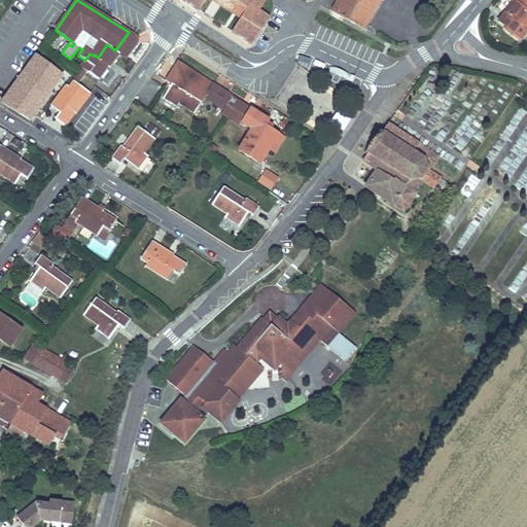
[(182,0),(187,3),(188,0),(194,0),(196,1),(192,6),(199,10),(205,0),(214,0),(241,18),(232,32),(240,37),(243,32),(247,35),(244,40),(252,44),(270,18),(259,11),(266,0),(182,0)]
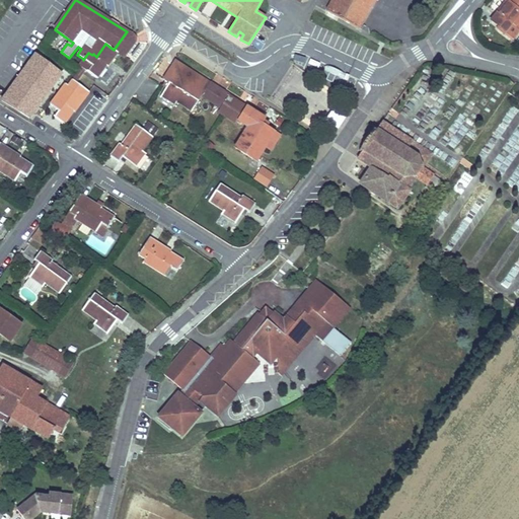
[(330,0),(325,10),(359,29),(362,23),(343,12),(349,0),(330,0)]
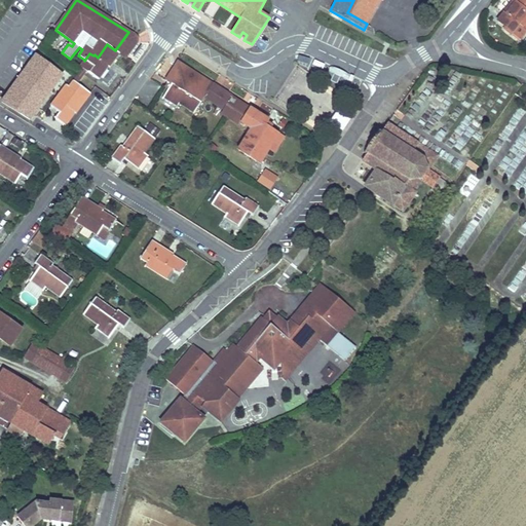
[(379,0),(353,0),(347,12),(367,24),(379,0)]
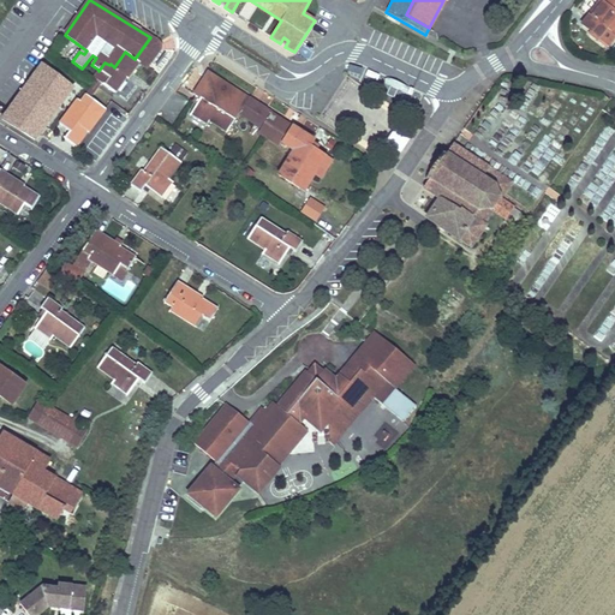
[(614,0),(599,0),(581,24),(591,31),(598,37),(597,40),(605,47),(608,45),(614,35),(614,0)]
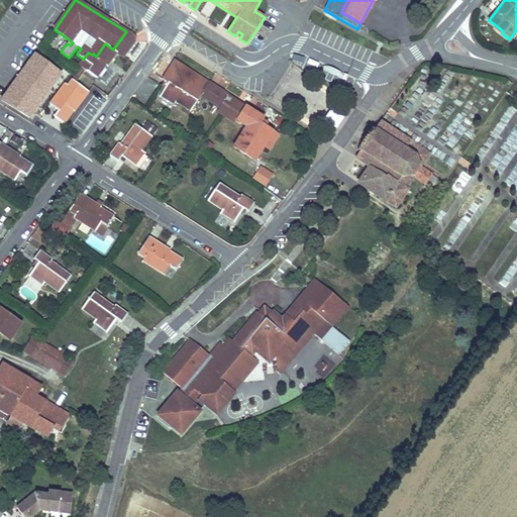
[(133,35),(126,31),(113,49),(105,43),(96,57),(93,54),(92,55),(88,53),(83,60),(83,59),(79,65),(82,67),(73,80),(76,82),(85,70),(97,79),(106,66),(107,67),(118,53),(123,56),(134,40),(135,40),(135,39),(135,38),(135,37),(134,37),(134,36),(133,36),(133,35)]
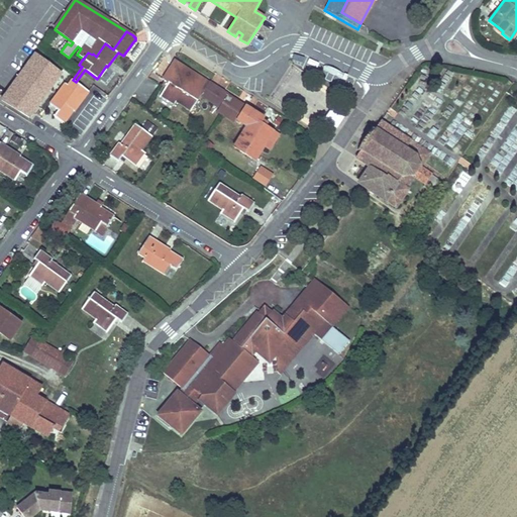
[(127,54),(136,61),(144,48),(135,42),(127,54)]
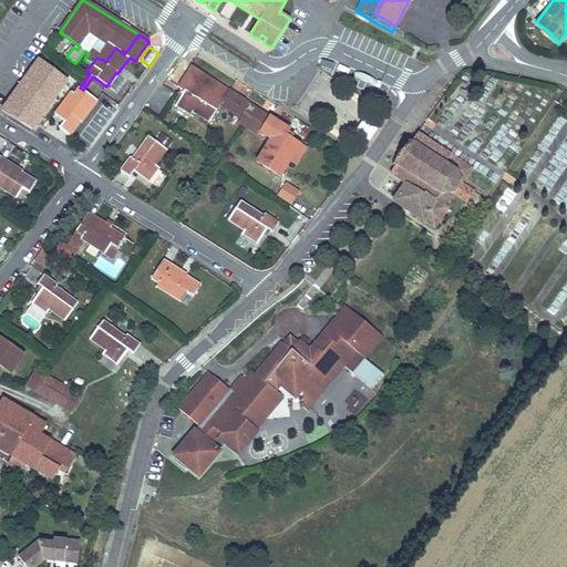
[(69,81),(40,60),(31,71),(35,74),(16,102),(11,100),(3,111),(34,130),(47,112),(37,104),(42,96),(45,99),(49,95),(55,100),(69,81)]
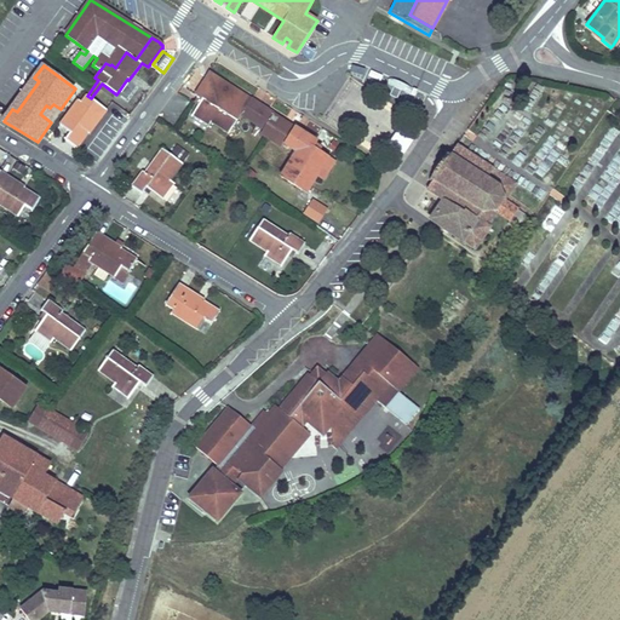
[(251,99),(213,75),(207,78),(196,95),(202,98),(193,115),(210,126),(212,122),(229,133),(241,114),(251,99)]
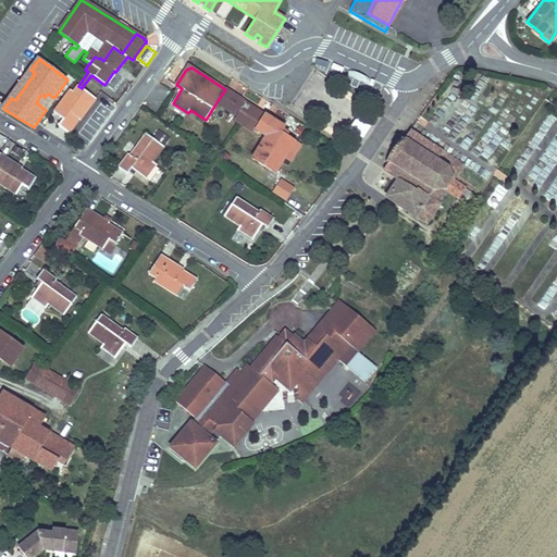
[(35,73),(31,70),(11,98),(15,100),(35,73)]
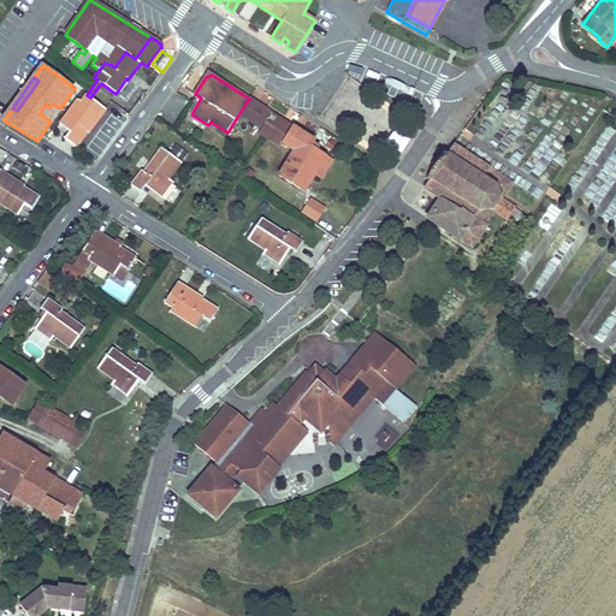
[(90,98),(87,95),(81,101),(77,99),(59,124),(69,132),(64,140),(76,148),(87,132),(86,131),(90,126),(93,128),(106,110),(90,98)]
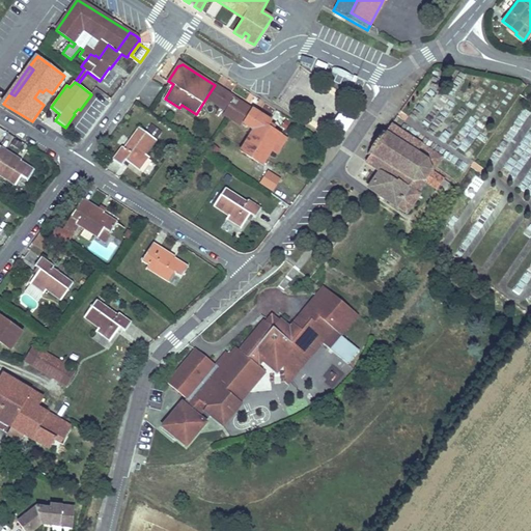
[(234,98),(215,85),(206,98),(226,110),(230,103),(234,98)]
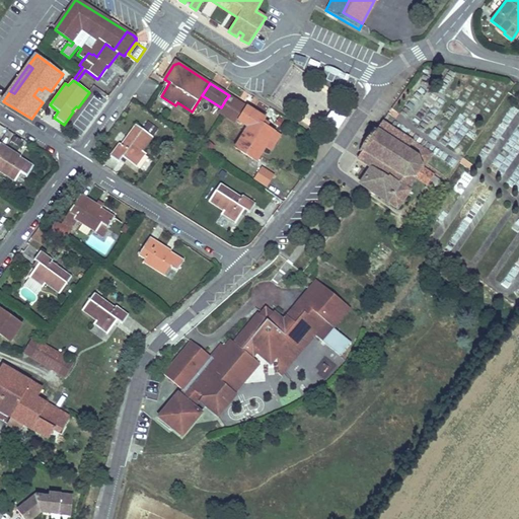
[(33,95),(43,102),(51,91),(45,87),(42,90),(39,88),(33,95)]
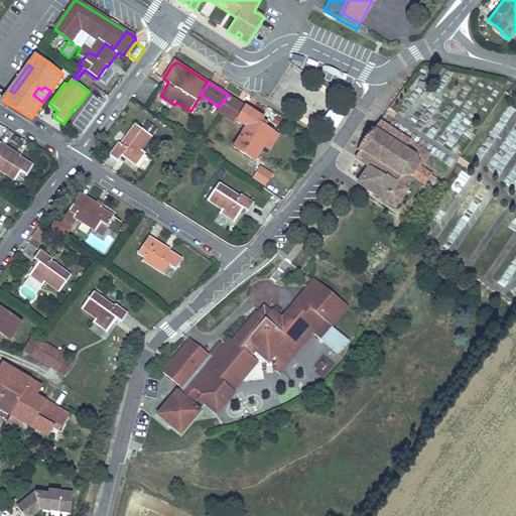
[(234,99),(228,95),(224,100),(229,103),(232,102),(234,99)]
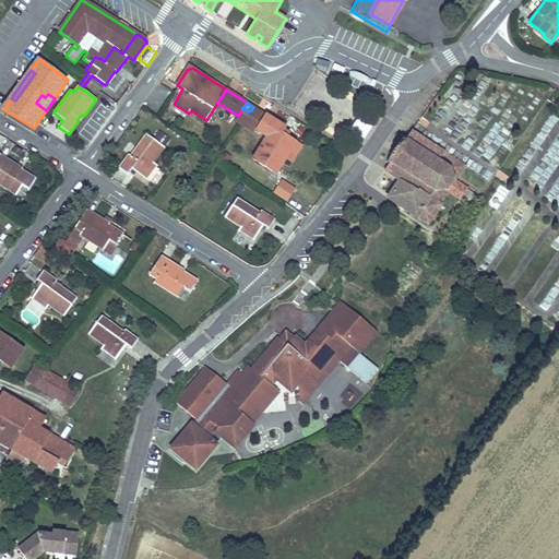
[(265,115),(253,107),(251,110),(248,111),(242,108),(238,116),(235,120),(254,132),(256,129),(265,115)]
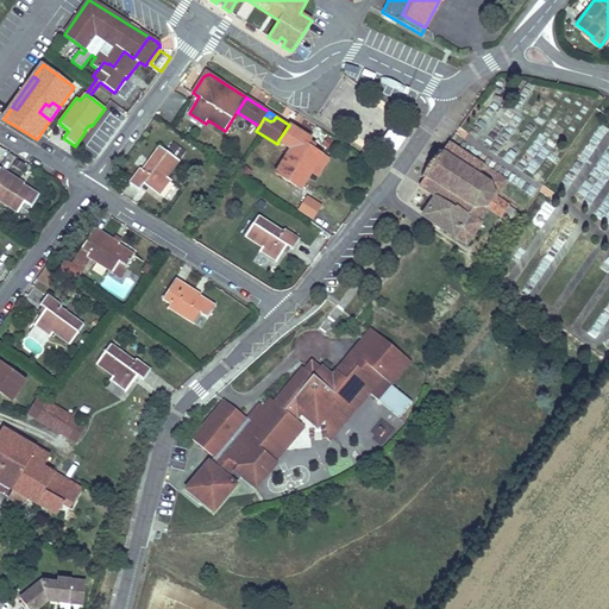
[(322,155),(306,145),(311,139),(289,125),(278,140),(292,149),(276,174),(296,187),(308,169),(312,171),(322,155)]
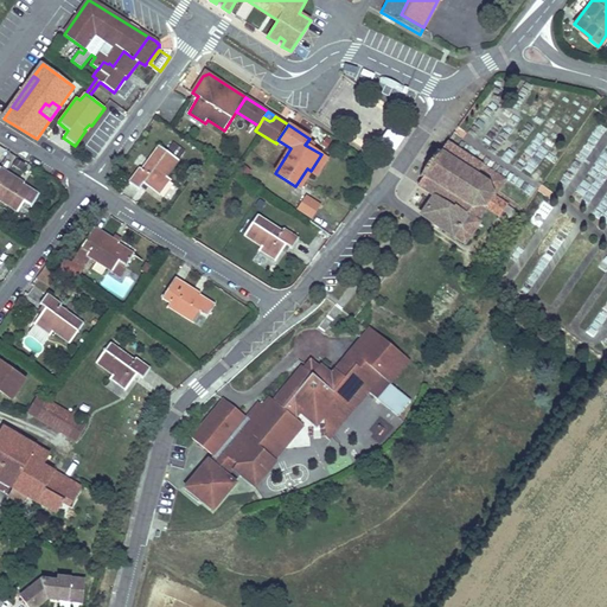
[(504,180),(447,142),(441,151),(439,148),(420,177),(422,178),(419,185),(433,195),(478,224),(479,223),(477,222),(486,208),(499,216),(498,218),(510,227),(519,212),(493,196),(504,180)]
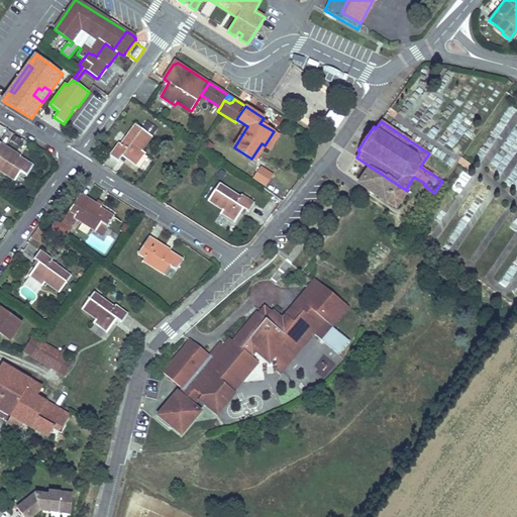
[(152,136),(135,124),(121,143),(119,142),(110,156),(118,162),(122,157),(134,166),(144,152),(142,150),(152,136)]
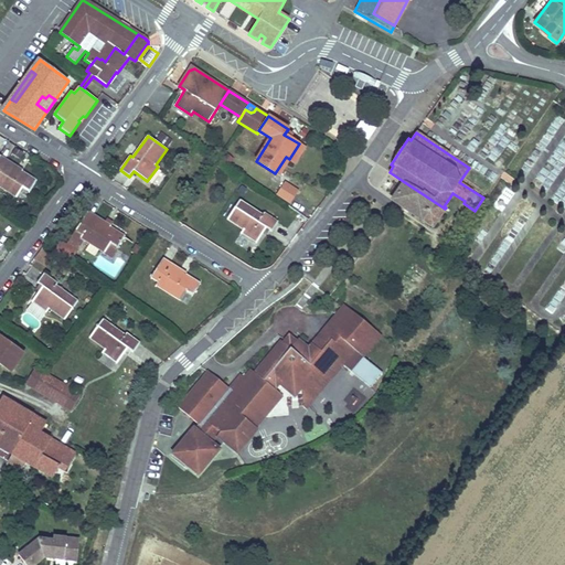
[(305,147),(299,144),(289,159),(295,162),(305,147)]
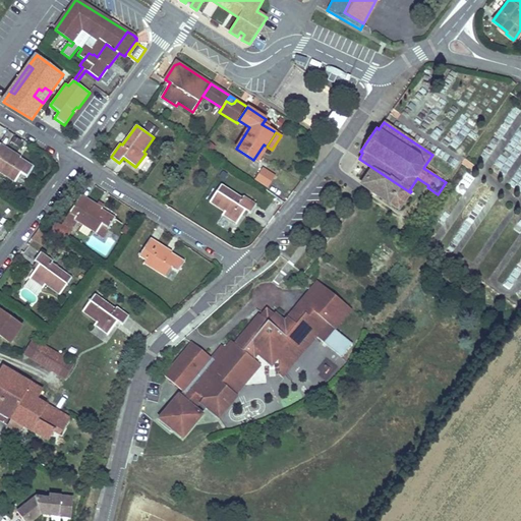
[(16,154),(0,143),(0,172),(15,182),(21,173),(27,177),(34,167),(20,158),(19,159),(14,156),(16,154)]
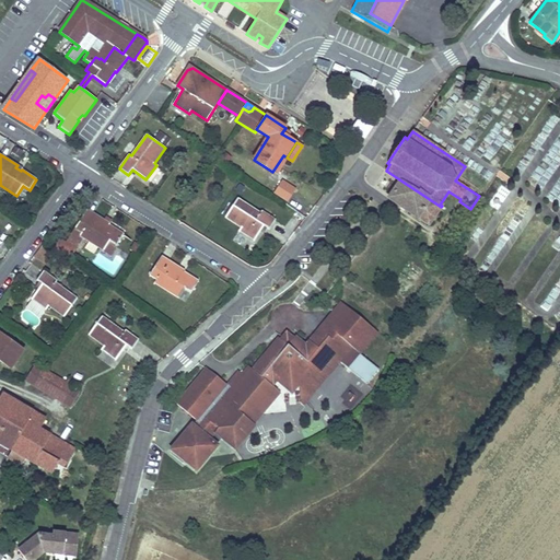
[(287,158),(283,155),(272,172),(276,174),(287,158)]
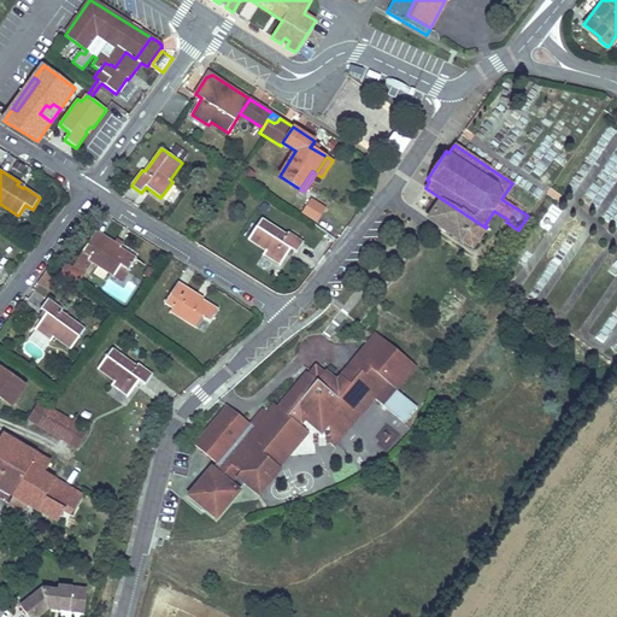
[(486,228),(440,198),(423,224),(470,256),(487,230),(486,228)]
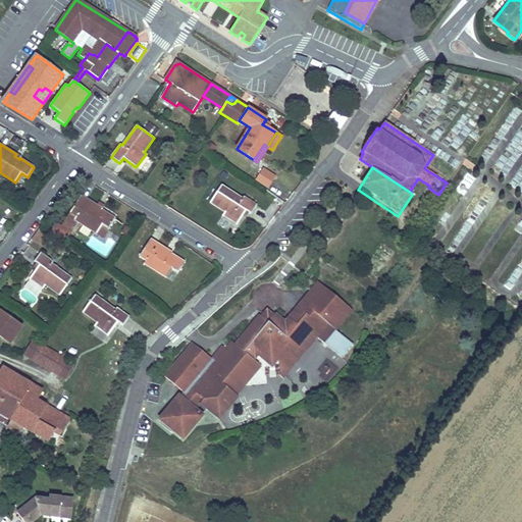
[(274,178),(262,169),(256,178),(269,187),(274,178)]
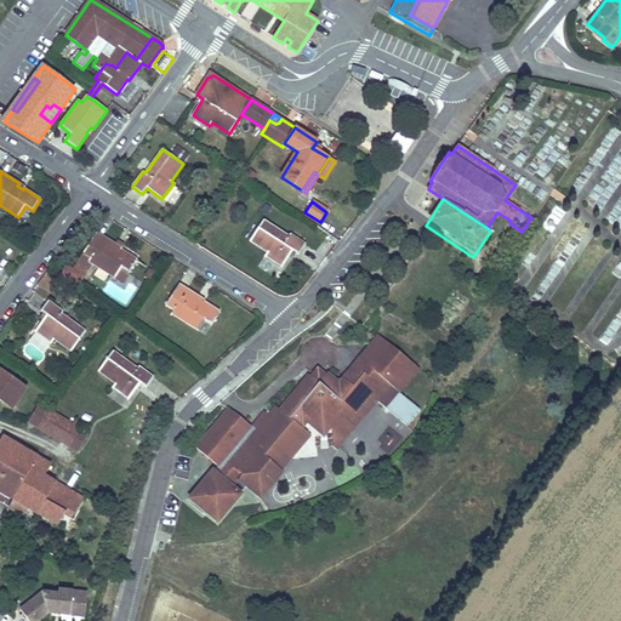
[(298,255),(307,244),(291,233),(289,235),(265,218),(250,239),(268,251),(266,255),(283,266),(292,250),(298,255)]
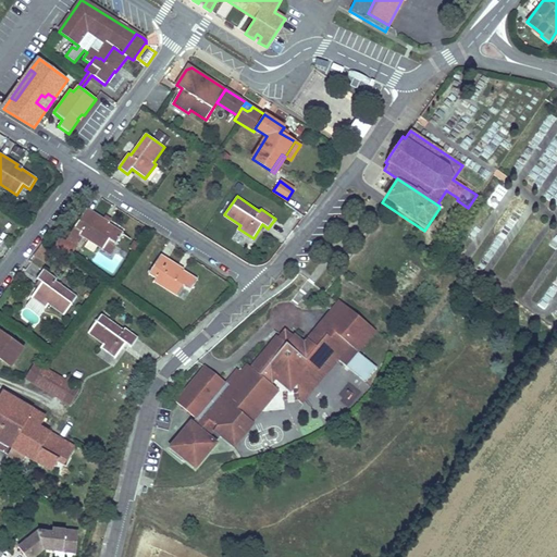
[(107,226),(102,223),(104,220),(86,208),(84,212),(78,221),(66,239),(77,246),(83,236),(103,249),(109,239),(116,244),(123,233),(109,224),(107,226)]
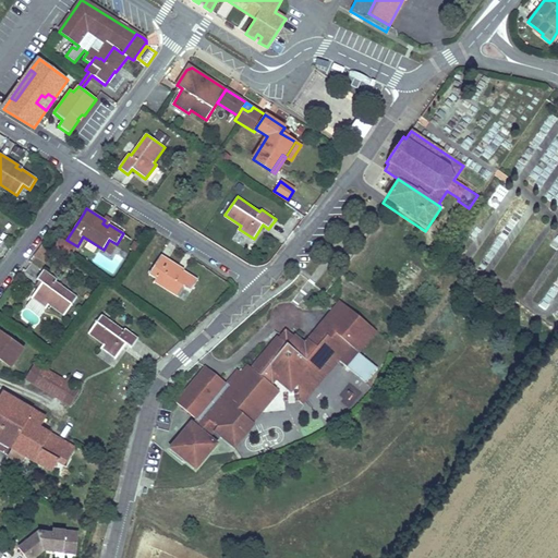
[(111,220),(107,217),(105,220),(102,223),(107,227),(109,225),(111,220)]
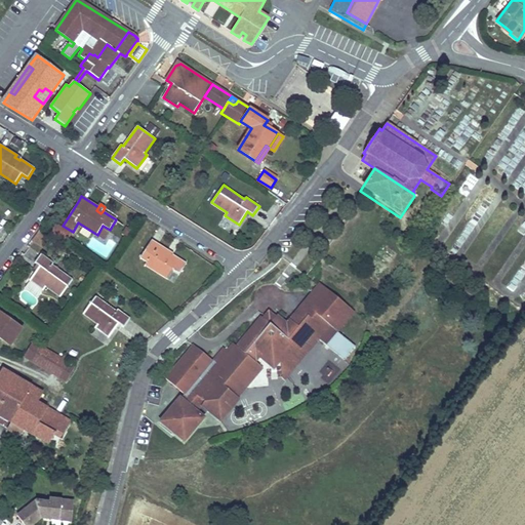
[(71,234),(55,224),(50,232),(66,242),(71,234)]
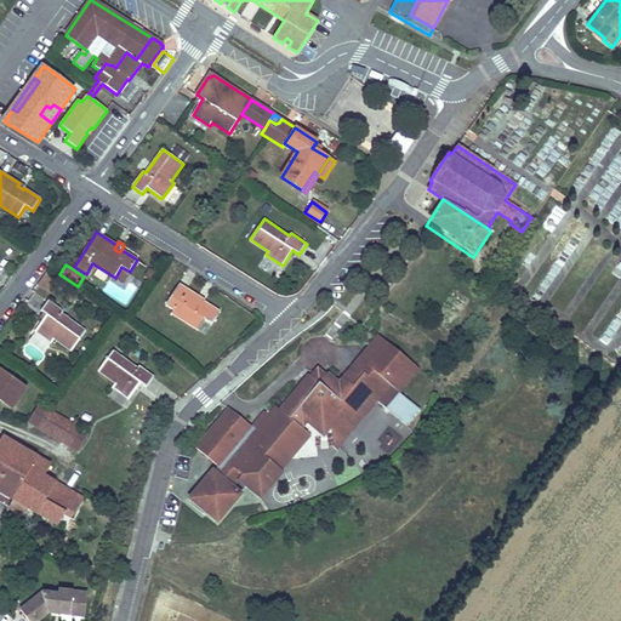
[(130,272),(121,267),(115,278),(123,283),(130,272)]
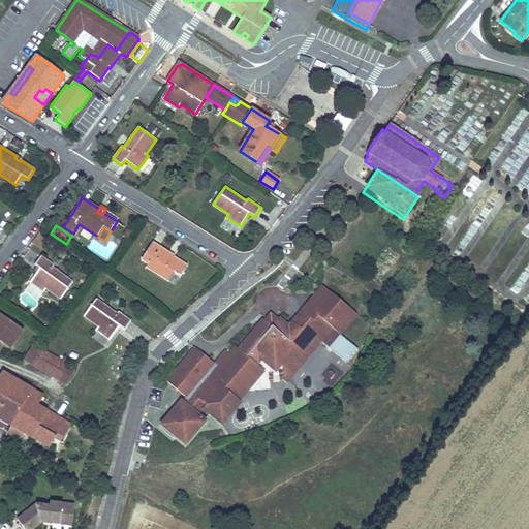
[(132,232),(127,228),(123,237),(128,240),(132,232)]
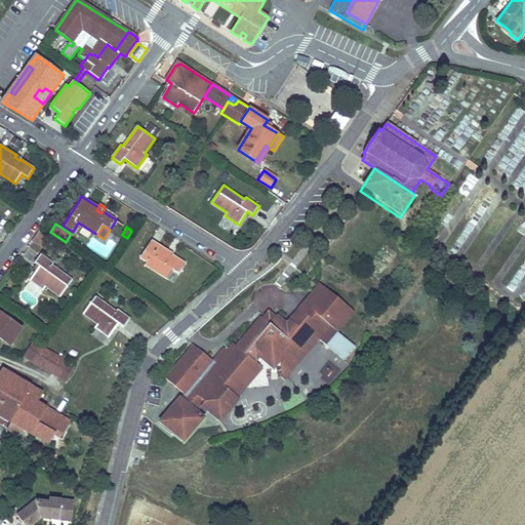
[(171,256),(166,253),(168,251),(152,241),(151,241),(140,258),(147,263),(145,266),(167,280),(172,271),(179,275),(186,265),(172,255),(171,256)]
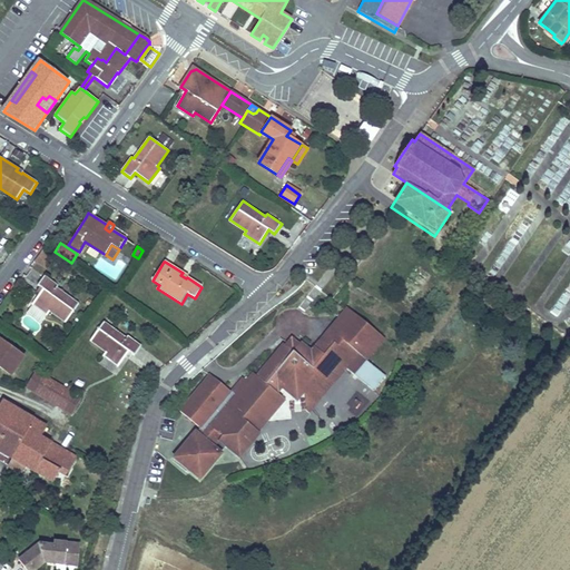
[(79,305),(57,288),(58,287),(43,277),(37,286),(39,288),(42,291),(39,294),(32,304),(33,305),(47,315),(48,315),(50,312),(66,324),(79,305)]
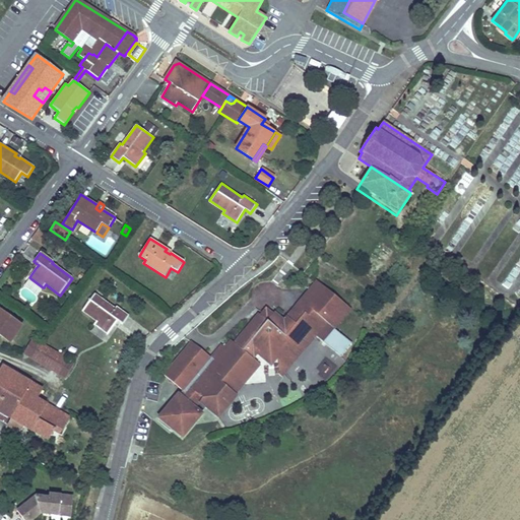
[(43,287),(30,278),(25,285),(38,294),(43,287)]
